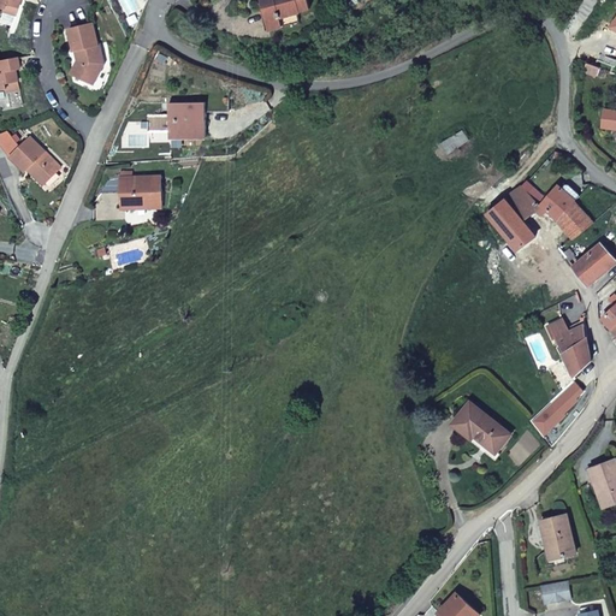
[(0,0),(0,5),(6,7),(18,12),(22,0),(0,0)]
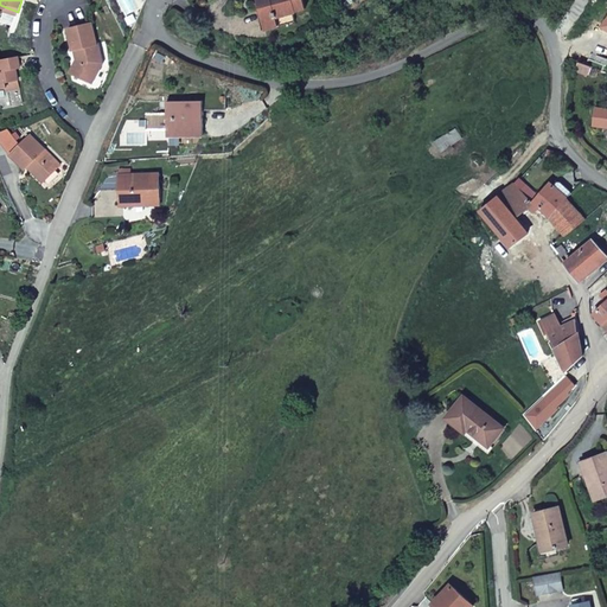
[(256,0),(263,19),(276,16),(278,18),(293,14),(296,13),(295,12),(306,10),(302,0),(256,0)]
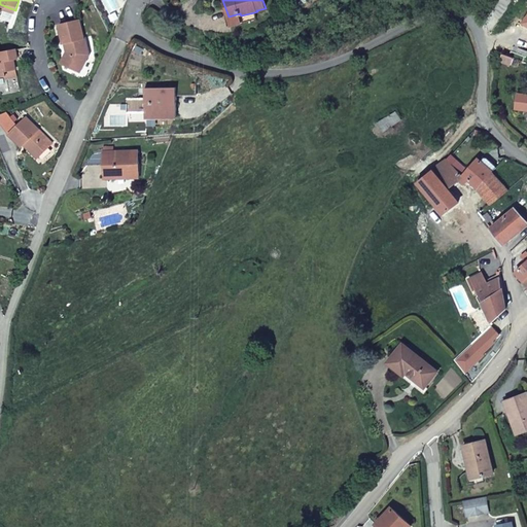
[(256,20),(254,12),(241,15),(240,13),(229,16),(232,27),(256,20)]
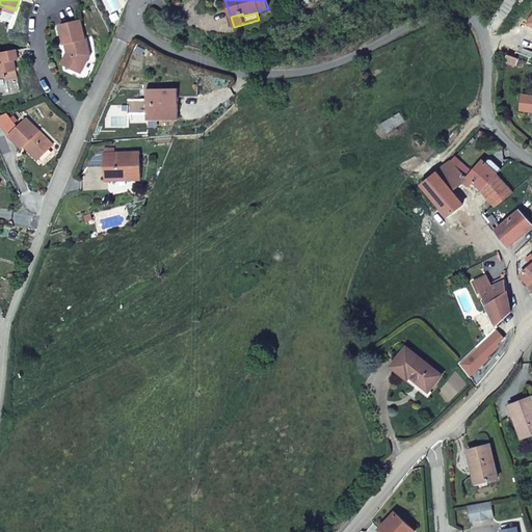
[(59,26),(64,45),(68,44),(71,54),(73,54),(67,65),(81,73),(90,54),(80,20),(59,26)]
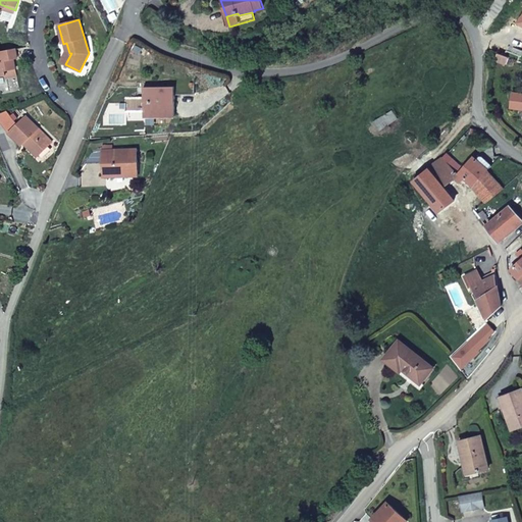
[(66,43),(63,44),(65,52),(61,62),(65,64),(71,53),(69,53),(66,43)]
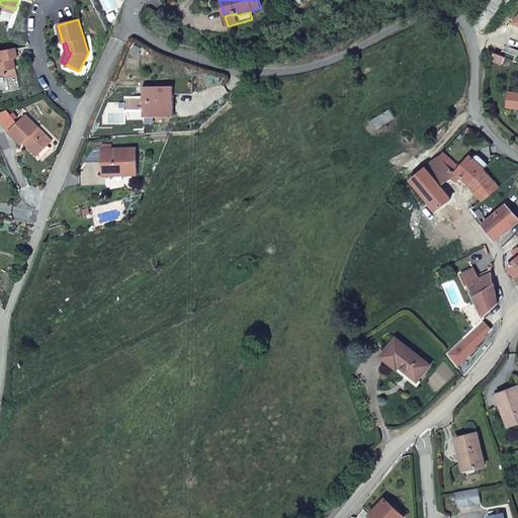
[(17,57),(16,48),(0,51),(0,74),(5,73),(16,72),(13,58),(17,57)]
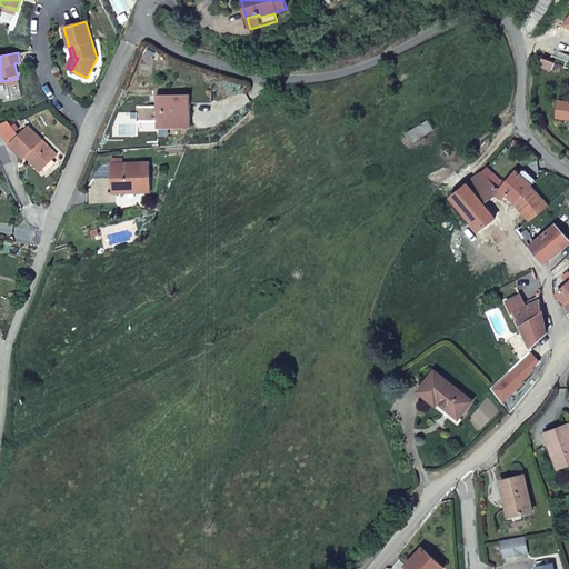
[(157,127),(190,127),(190,102),(211,102),(211,90),(201,86),(190,86),(190,95),(157,95),(157,107),(137,107),(137,121),(157,121),(157,127)]
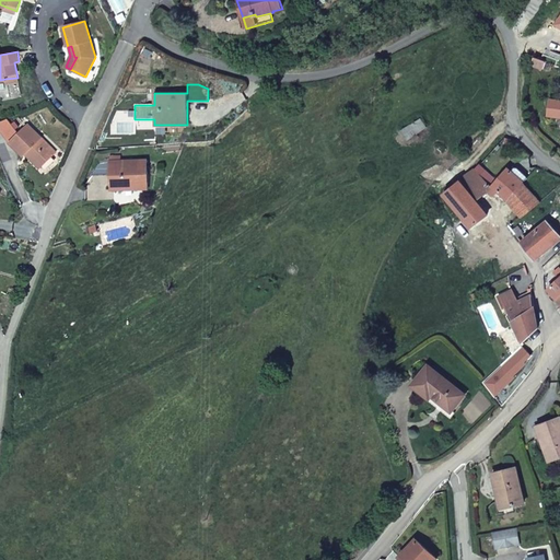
[(559,101),(550,100),(548,114),(559,115),(559,101)]
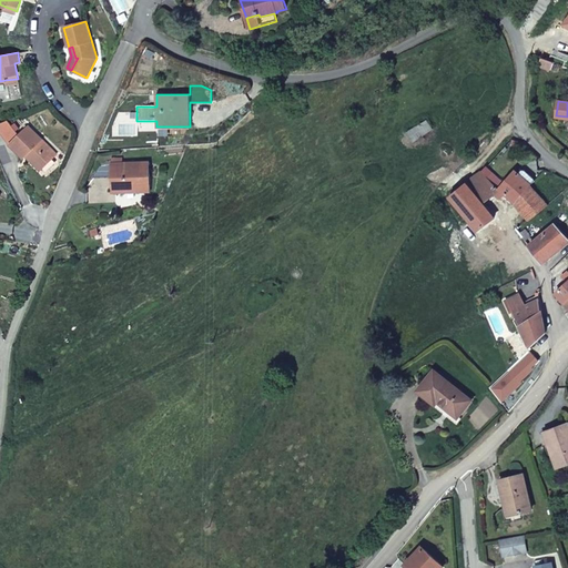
[(11,118),(0,122),(0,127),(11,143),(23,156),(27,153),(40,169),(56,154),(29,125),(21,133),(11,118)]
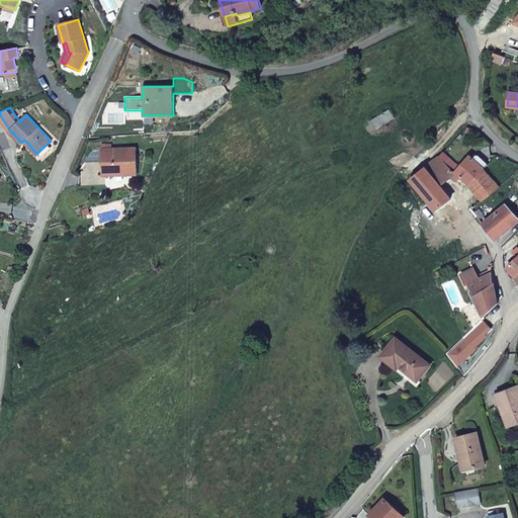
[(136,174),(135,148),(102,150),(102,161),(105,161),(105,165),(102,165),(102,175),(136,174)]
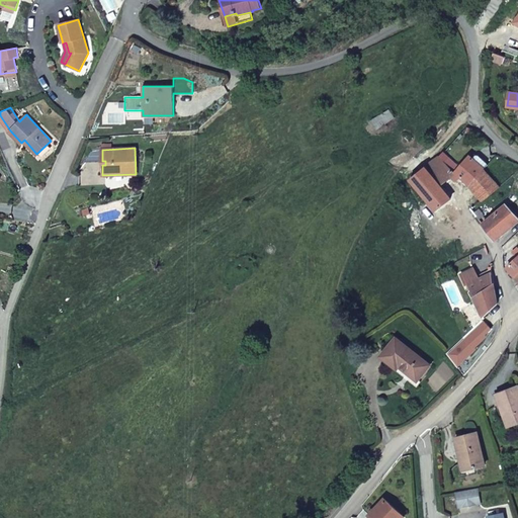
[(449,162),(446,165),(454,172),(468,186),(484,169),(488,164),(484,161),(481,165),(469,156),(458,169),(449,162)]
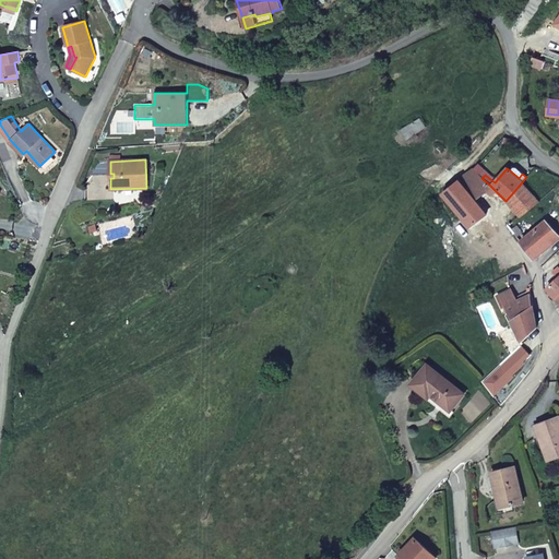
[(482,178),(474,169),(459,180),(475,199),(485,192),(490,186),(482,178)]
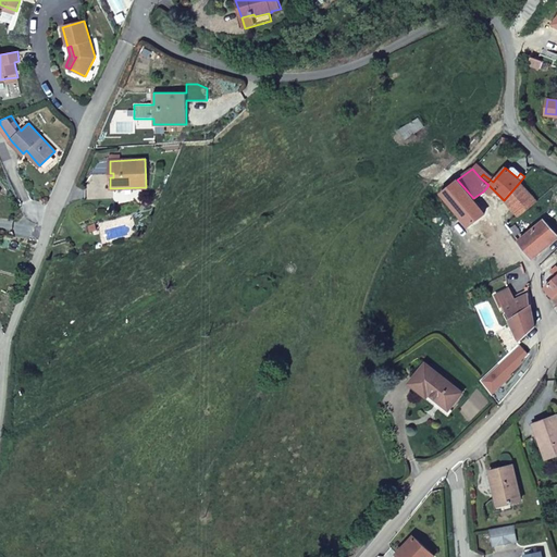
[(473,198),(457,180),(441,194),(489,250),(506,237),(498,229),(473,198)]
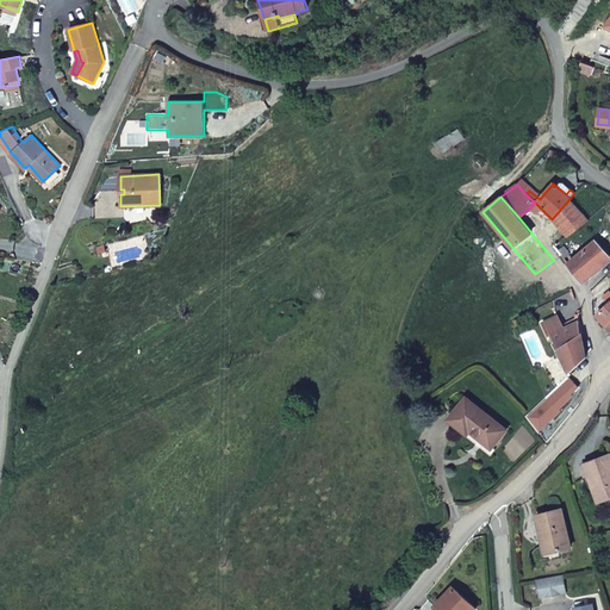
[(552,221),(568,237),(589,218),(570,199),(552,219),(552,221)]
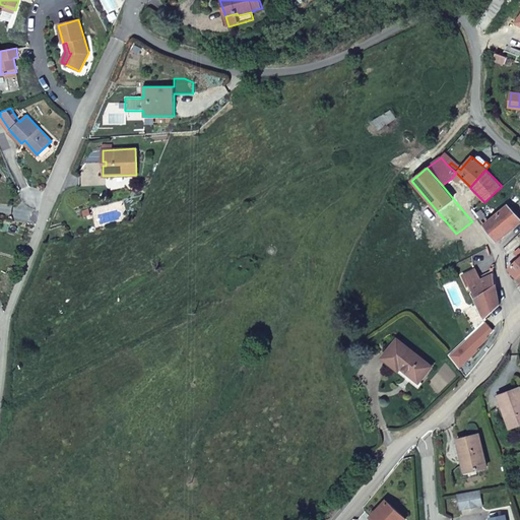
[(470,187),(456,173),(451,179),(457,183),(465,191),(470,188),(470,187)]
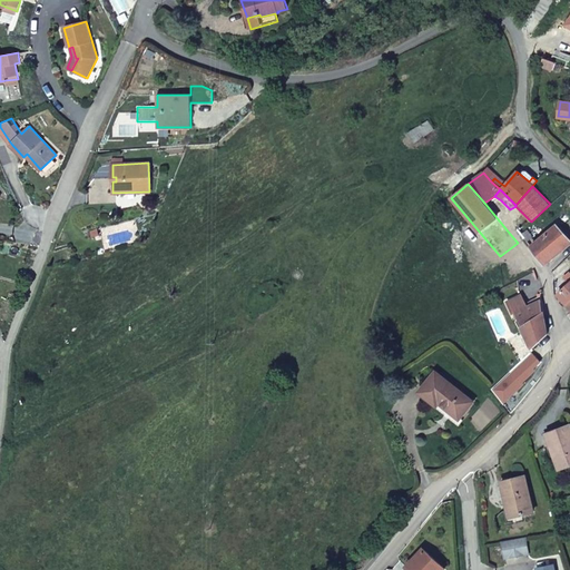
[(531,246),(544,264),(569,243),(569,241),(557,225),(531,246)]
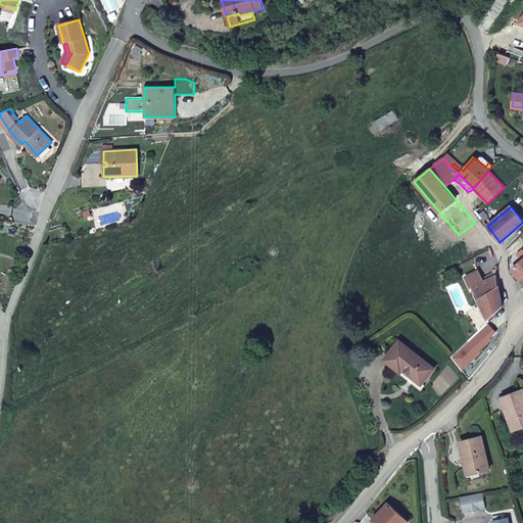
[(475,223),(481,219),(481,218),(482,218),(480,215),(477,211),(475,209),(468,215),(475,223)]
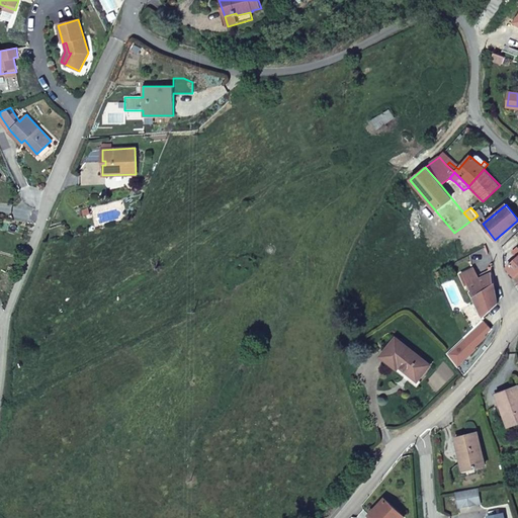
[(477,217),(479,220),(484,216),(480,209),(476,212),(478,216),(477,216),(477,217)]
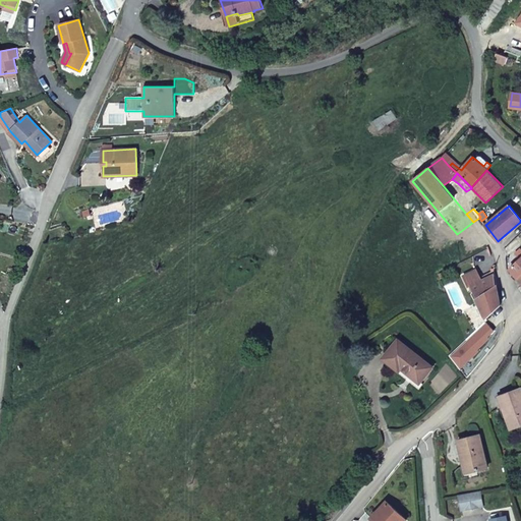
[(520,250),(516,255),(520,261),(510,270),(518,278),(518,279),(520,275),(520,250)]
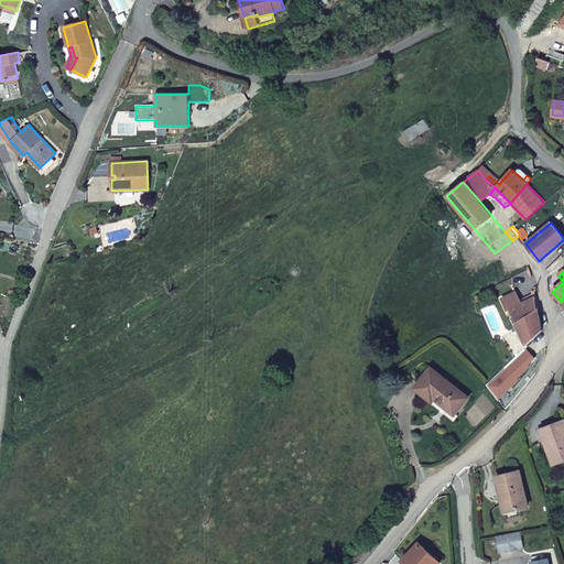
[(563,282),(559,277),(556,272),(550,279),(550,286),(552,292),(563,282)]
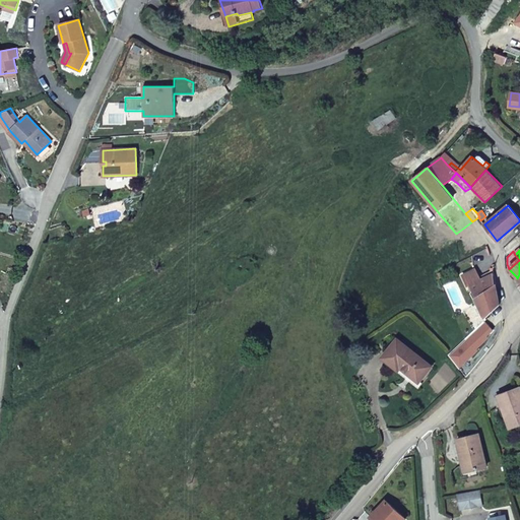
[(517,277),(509,269),(507,264),(507,267),(509,274),(514,280),(517,277)]
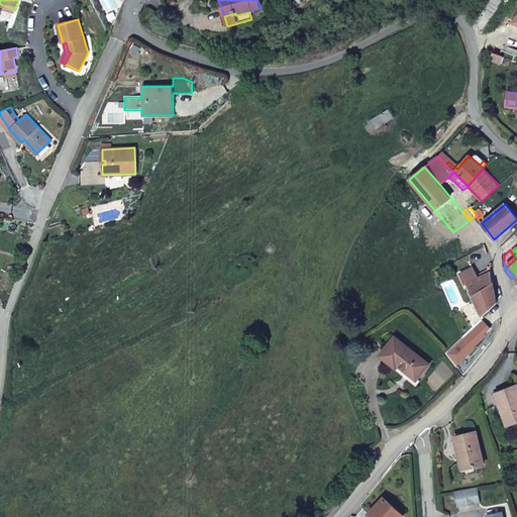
[(472,268),(461,273),(467,284),(473,296),(482,317),(497,303),(492,284),(486,288),(480,278),(478,279),(472,268)]
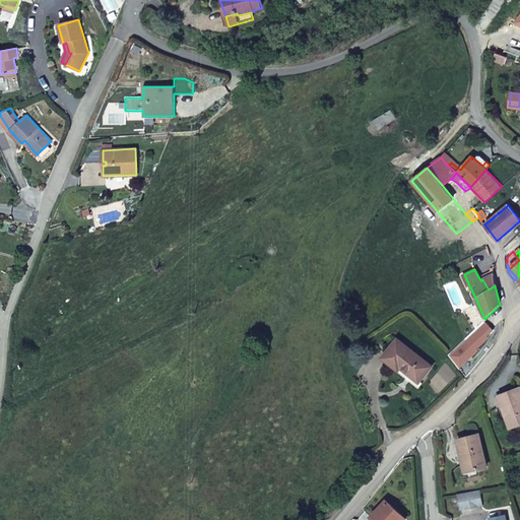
[(398,339),(383,359),(398,370),(400,367),(418,381),(431,367),(398,339)]
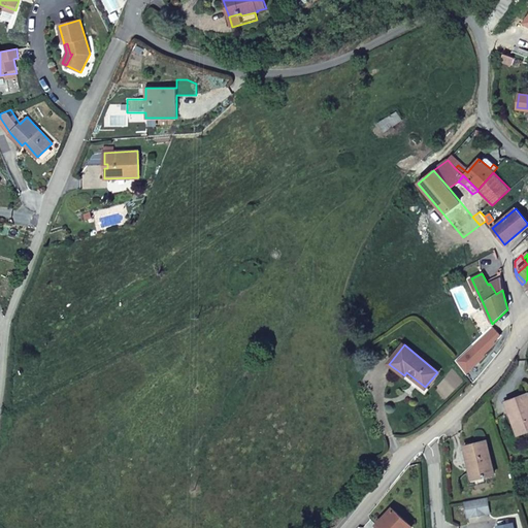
[(506,401),(513,421),(517,420),(521,432),(527,429),(527,394),(506,401)]
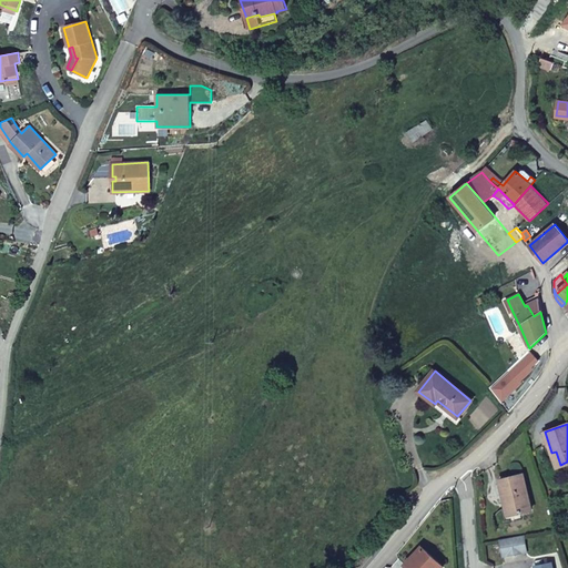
[(523,475),(499,479),(508,515),(530,509),(523,475)]
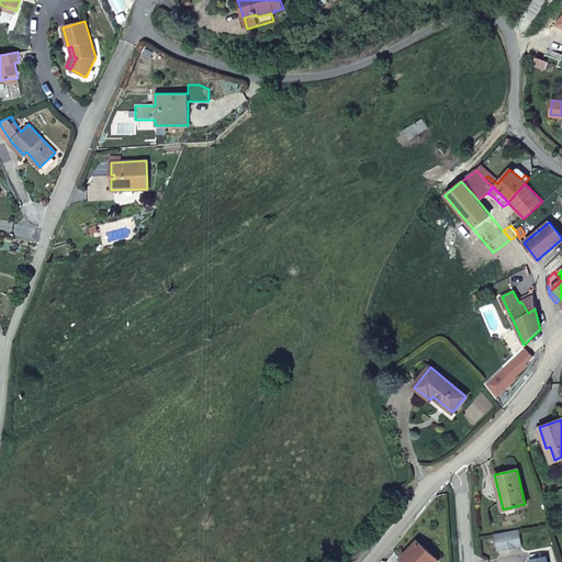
[(518,530),(495,535),(497,551),(520,547),(518,530)]
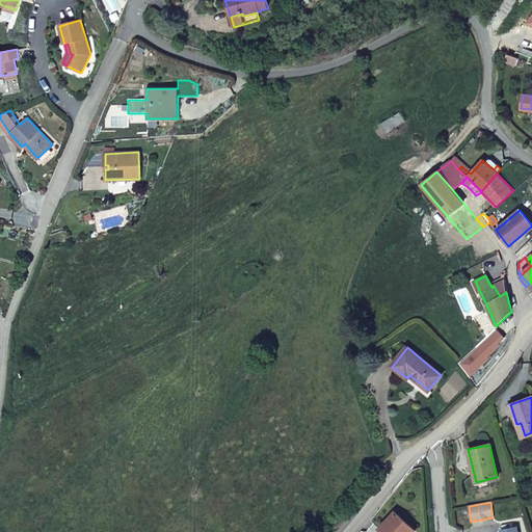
[(395,511),(380,528),(383,531),(414,531),(416,530),(395,511)]
